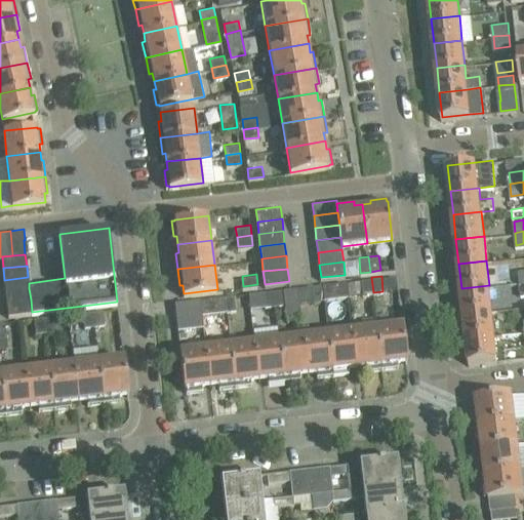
[(4,280),(6,291),(29,288),(29,283),(28,277),(4,280)]
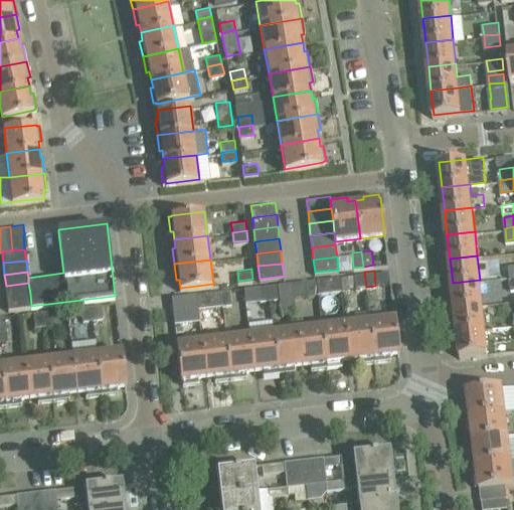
[(364,272),(354,274),(356,288),(366,287),(364,272)]
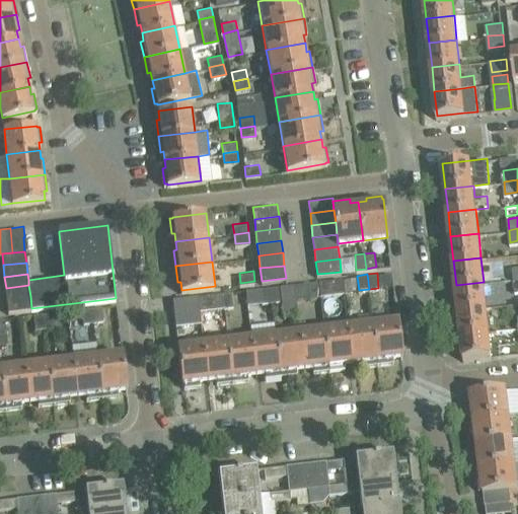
[(343,277),(318,280),(320,294),(345,292),(343,277)]
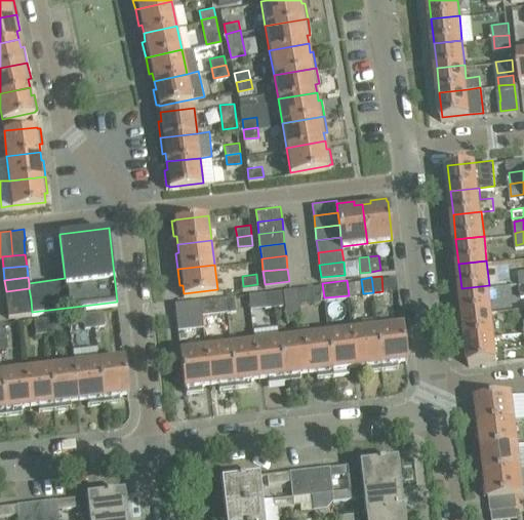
[(322,283),(297,286),(299,301),(324,297),(322,283)]
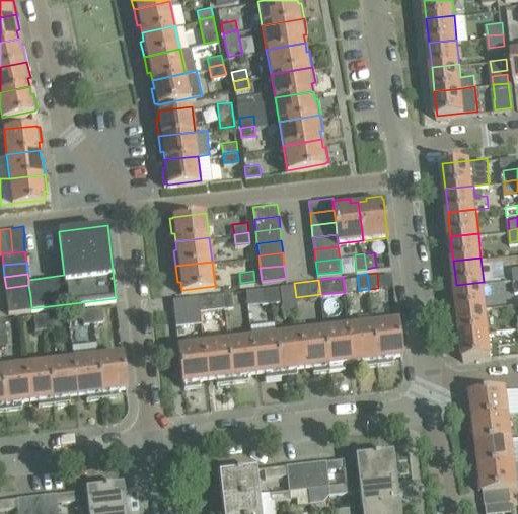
[(456,285),(458,309),(487,306),(484,282),(456,285)]
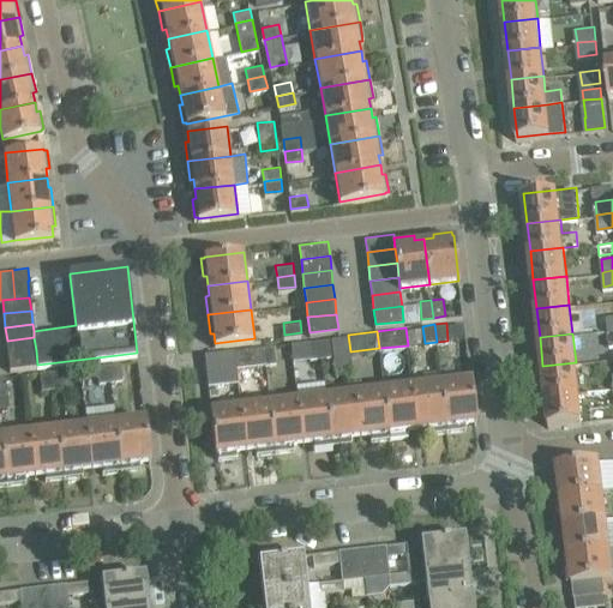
[(348,335),(319,338),(322,355),(334,354),(336,371),(353,369),(350,351),(348,335)]
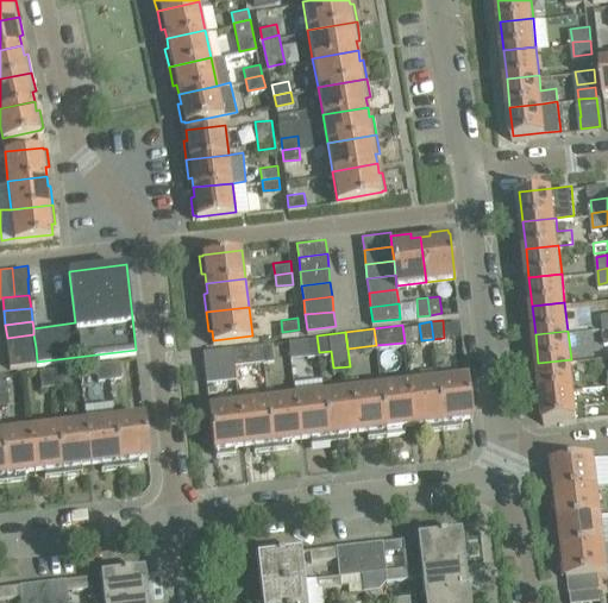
[(33,334),(7,338),(8,351),(36,347),(33,334)]
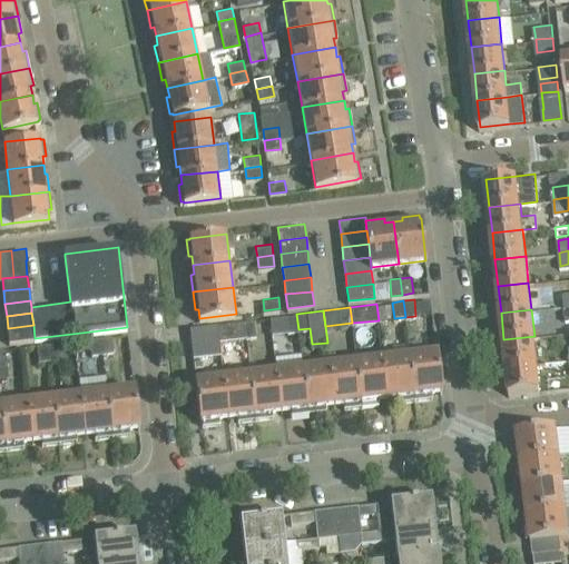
[(271,317),(272,333),(298,329),(296,314),(271,317)]
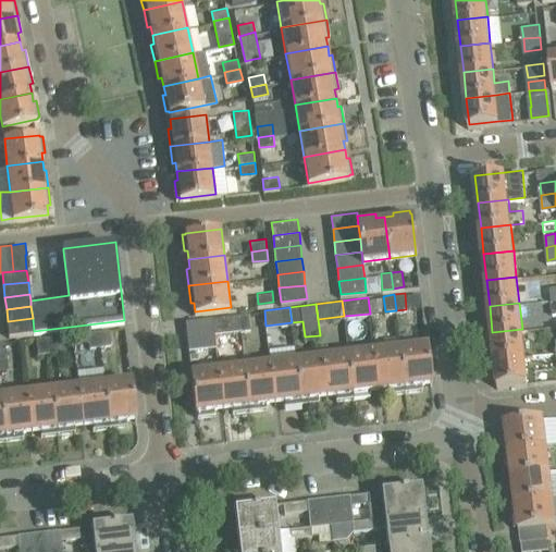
[(238,314),(241,329),(250,328),(249,311),(238,314)]
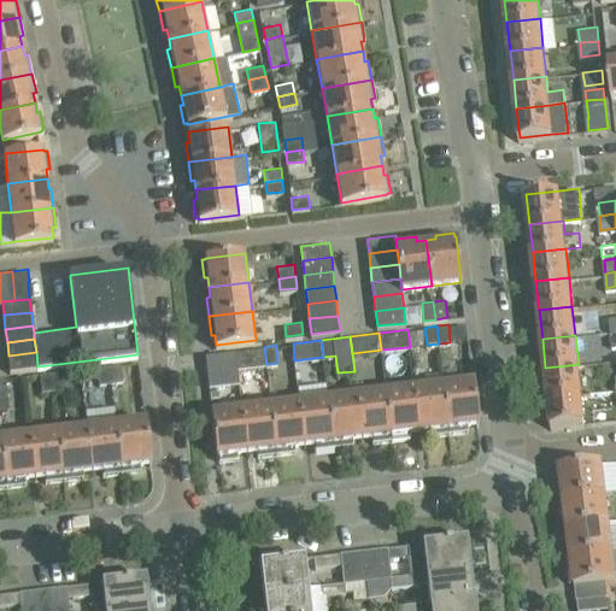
[(238,368),(254,365),(267,364),(264,347),(235,351),(238,368)]
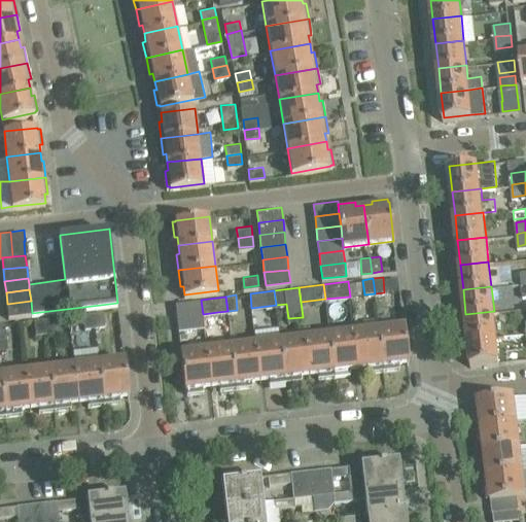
[(176,302),(179,328),(204,325),(203,314),(201,300),(176,302)]
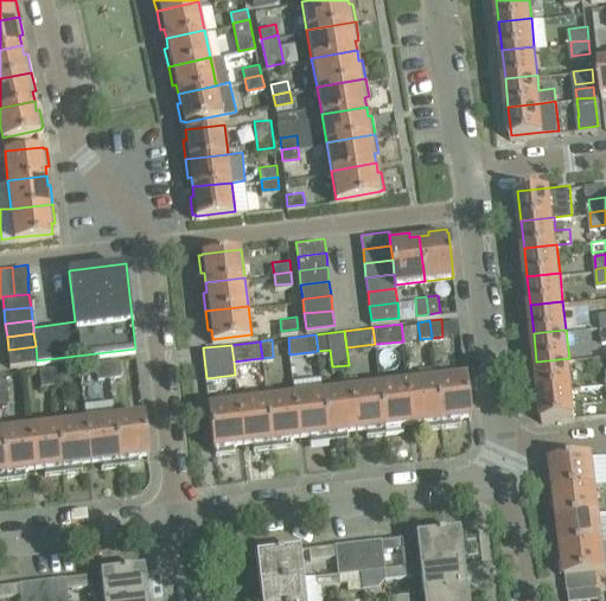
[(8,350),(10,363),(37,360),(36,346),(8,350)]
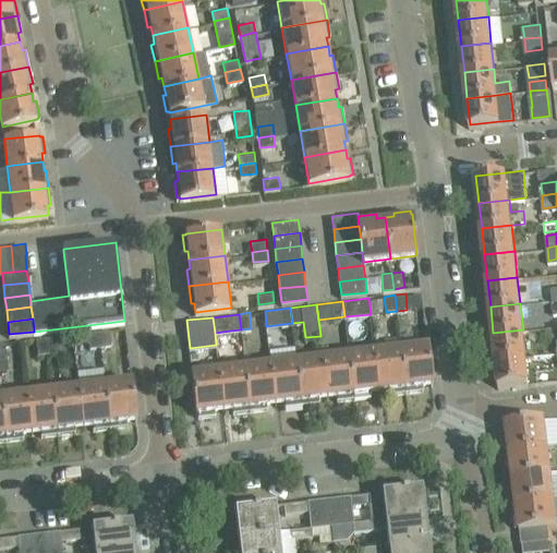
[(109,328),(98,329),(100,345),(111,344),(109,328)]
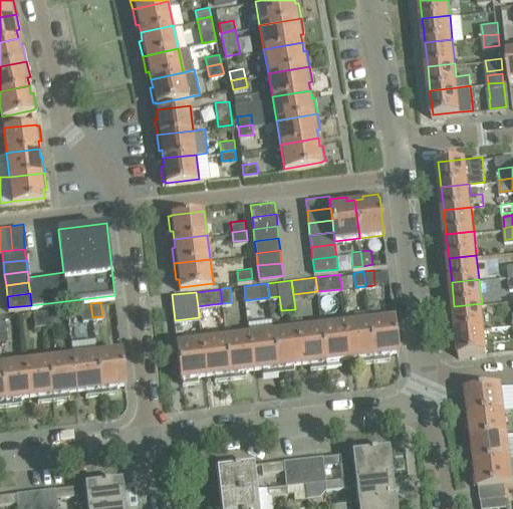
[(90,303),(81,304),(82,318),(92,317),(90,303)]
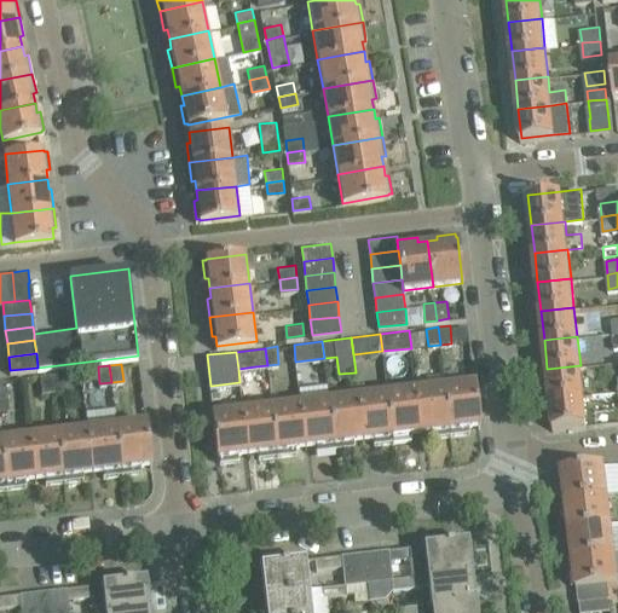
[(581,365),(547,369),(550,398),(583,394),(581,365)]
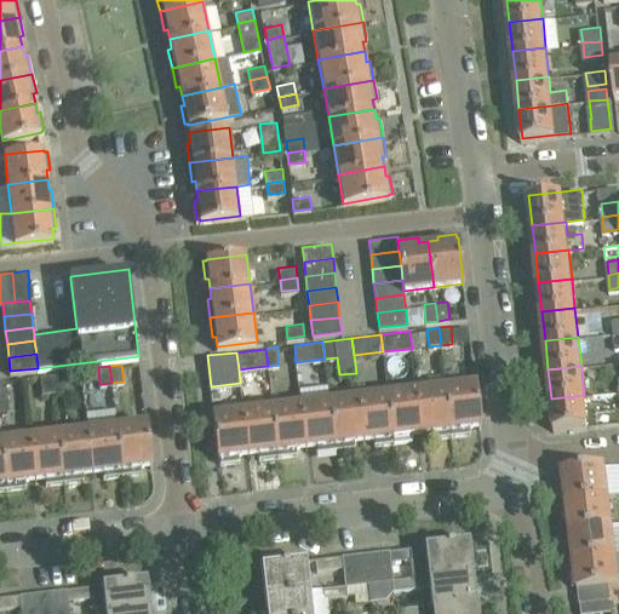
[(64,371),(52,372),(55,390),(66,389),(64,371)]
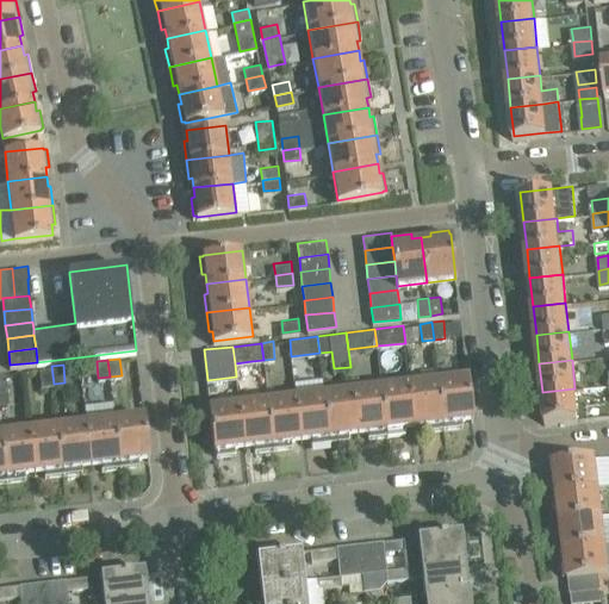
[(51,366),(39,368),(42,385),(54,384),(51,366)]
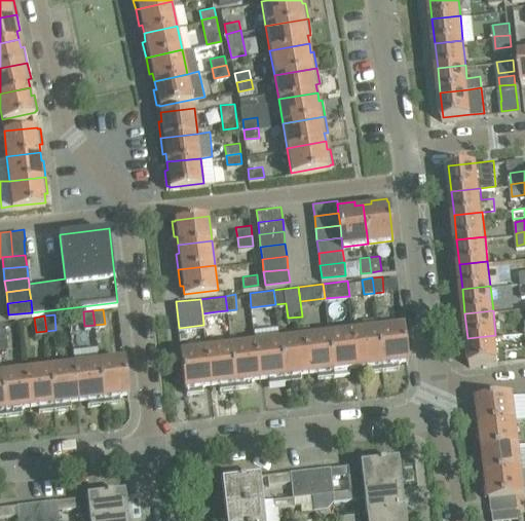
[(399,366),(399,362),(407,361),(403,323),(377,326),(382,367),(399,366)]
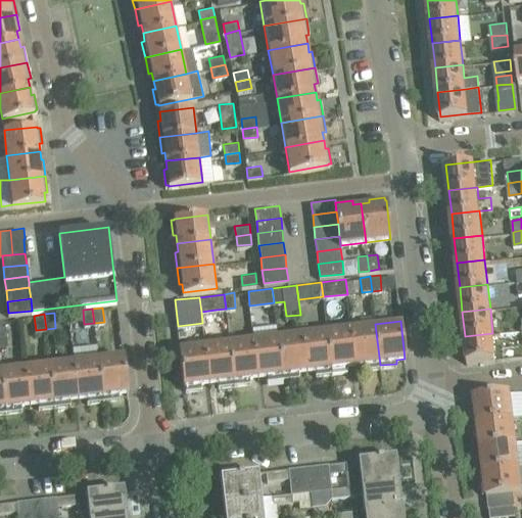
[(375,324),(351,326),(356,365),(364,364),(365,367),(380,365),(375,324)]
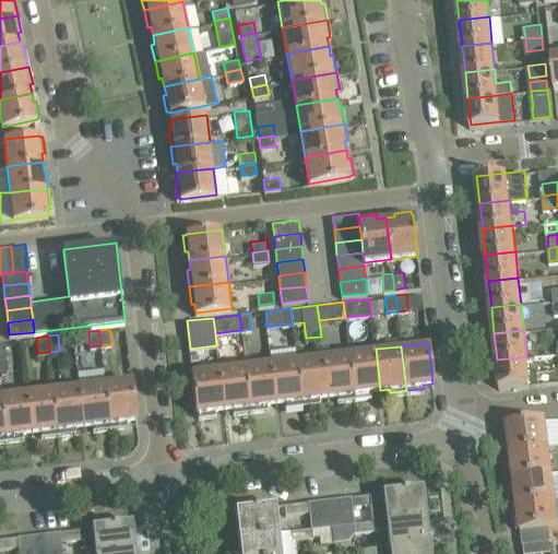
[(371,391),(380,390),(376,349),(349,352),(355,397),(371,395),(371,391)]
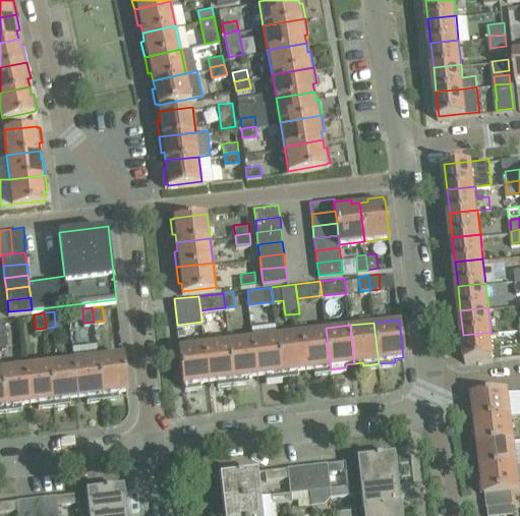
[(326,328),(301,331),(306,369),(314,368),(314,371),(331,369),(326,328)]
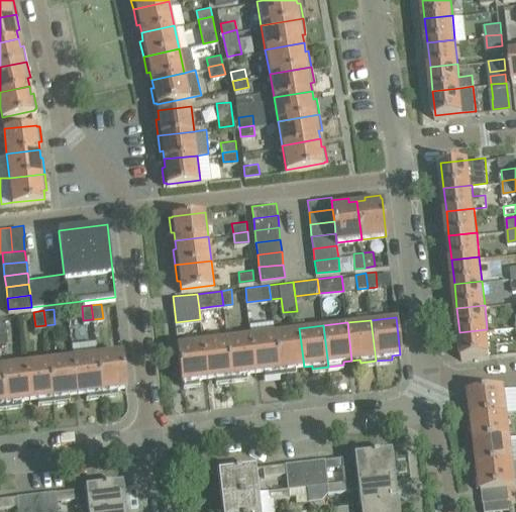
[(299,328),(275,331),(280,373),(296,371),(295,368),(304,367),(299,328)]
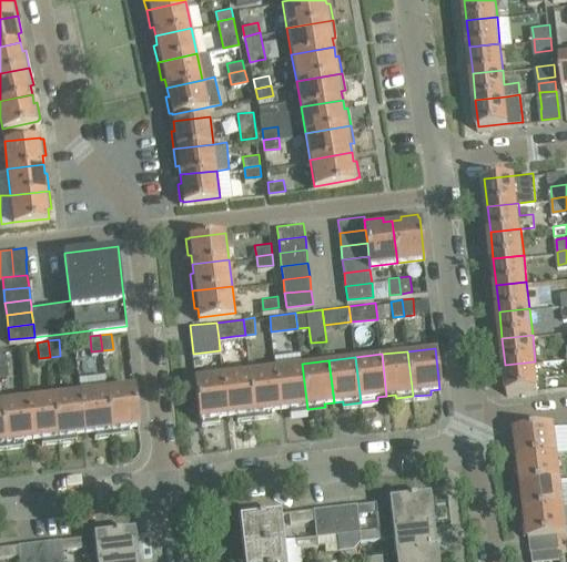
[(535,361),(505,365),(508,391),(537,388),(535,361)]
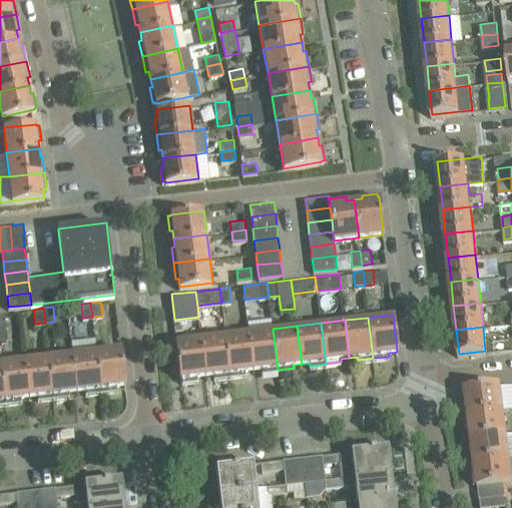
[(273,329),(248,332),(253,370),(262,369),(262,372),(278,370),(273,329)]
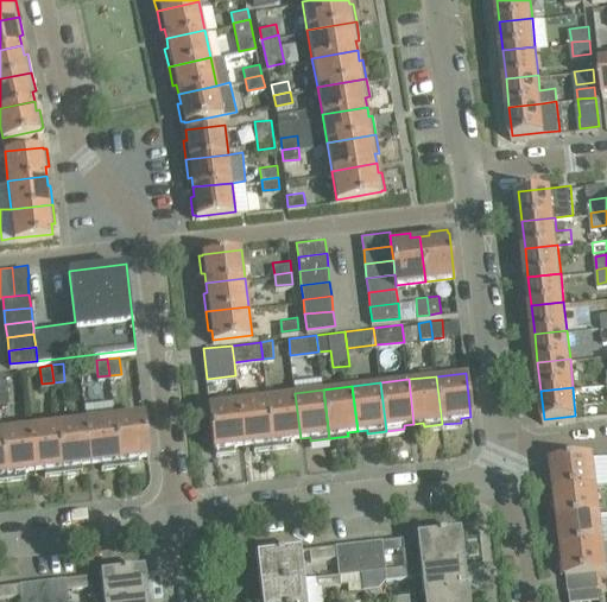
[(291,439),(301,438),(295,393),(266,395),(272,445),(291,443),(291,439)]
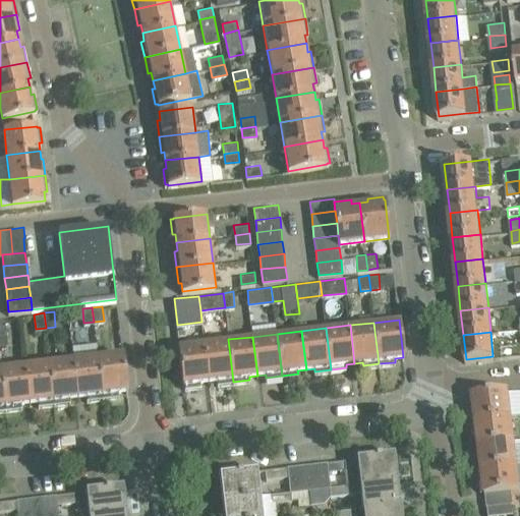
[(228,339),(205,342),(209,382),(217,381),(218,384),(233,382),(228,339)]
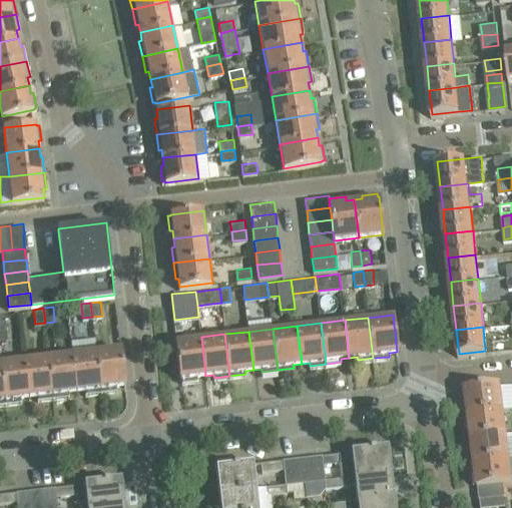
[(197,377),(205,376),(201,337),(176,340),(181,379),(182,378),(182,382),(197,380),(197,377)]
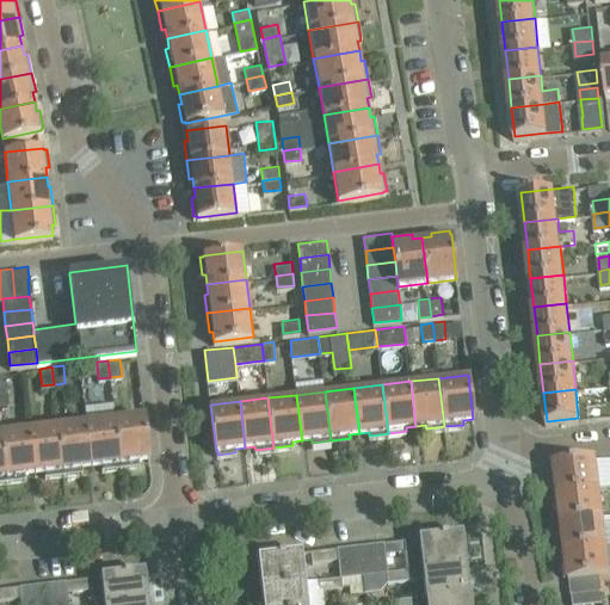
[(145,413),(115,417),(121,465),(140,463),(140,460),(149,458),(145,413)]
